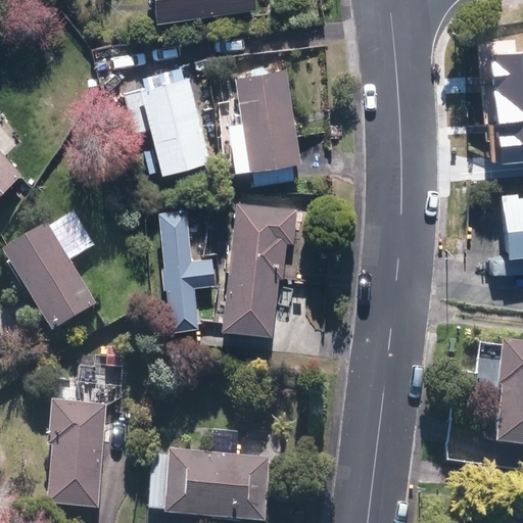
[(256,7),(254,0),(154,0),(157,18),(256,7)]
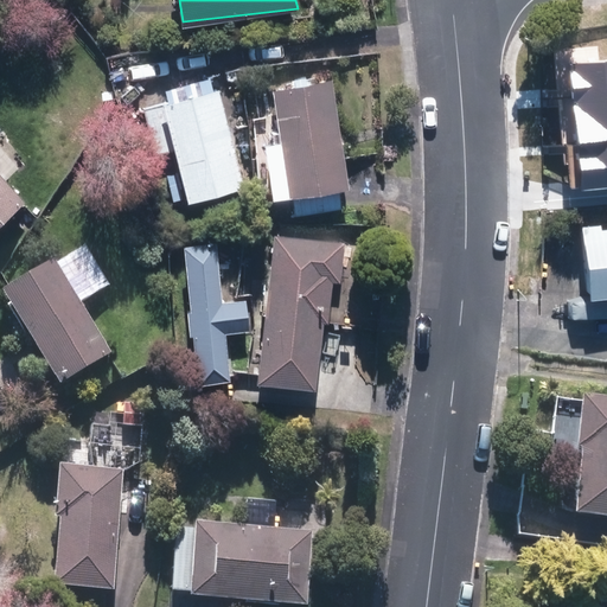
[(275,87),(288,195),(292,193),(294,211),(340,204),(338,187),(346,186),(332,78),(275,87)]
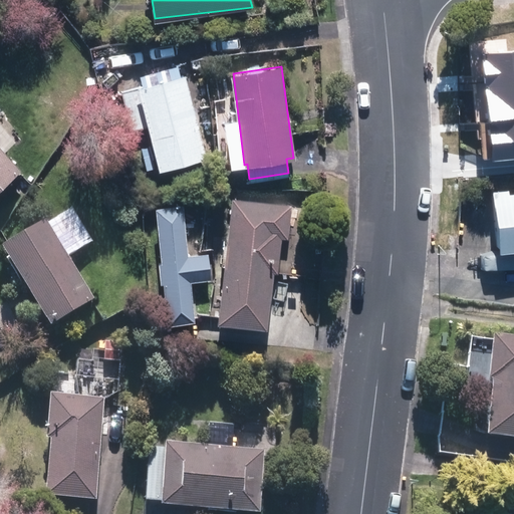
[(139,88),(123,91),(134,130),(149,125),(160,170),(205,158),(183,72),(138,83),(139,88)]
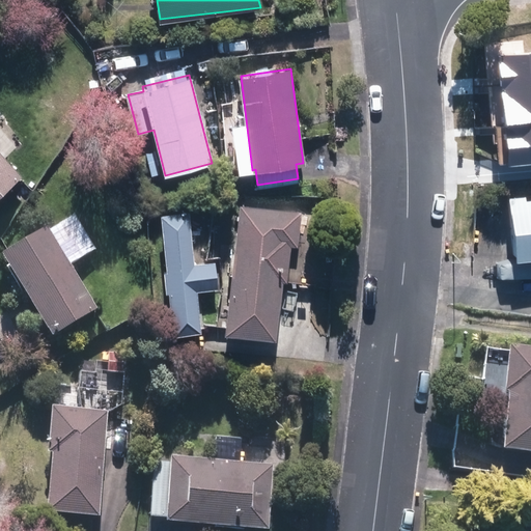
[(0,198),(24,177),(0,150),(0,198)]
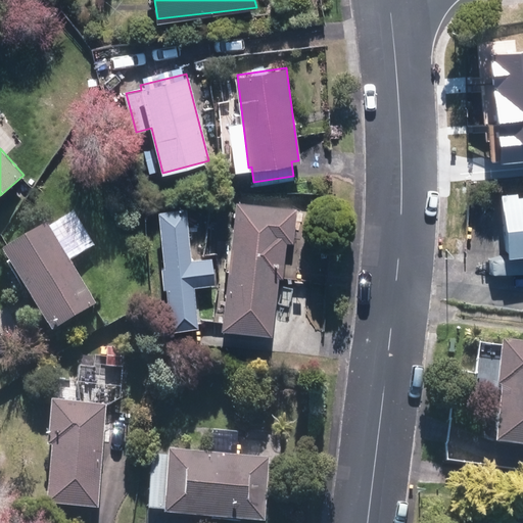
[(522,192),(503,193),(505,252),(522,250),(522,192)]
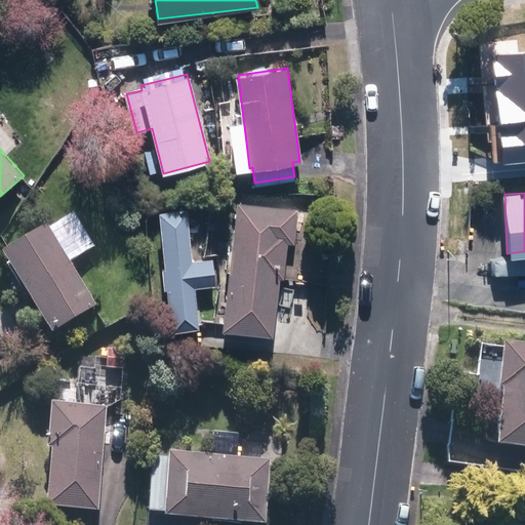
[(280,279),(309,281),(313,213),(300,212),(300,205),(233,201),(225,329),(272,332),(273,305),(278,306),(280,279)]
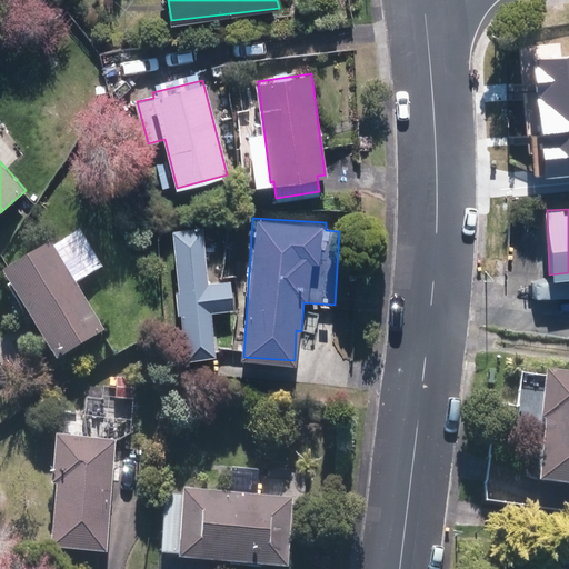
[(211,308),(235,307),(232,280),(210,281),(207,227),(176,229),(180,289),(175,289),(176,310),(181,309),(185,358),(215,356),(211,308)]
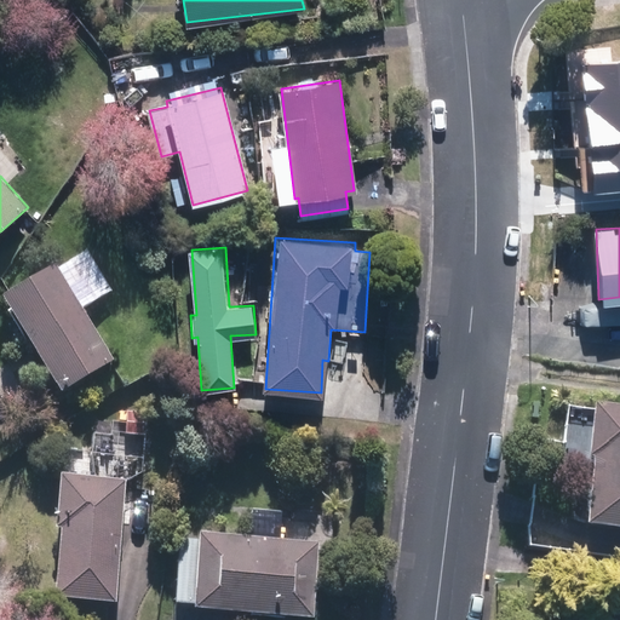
[(59,270),(56,265),(3,302),(63,394),(118,359),(85,309),(108,293),(81,254),(59,270)]
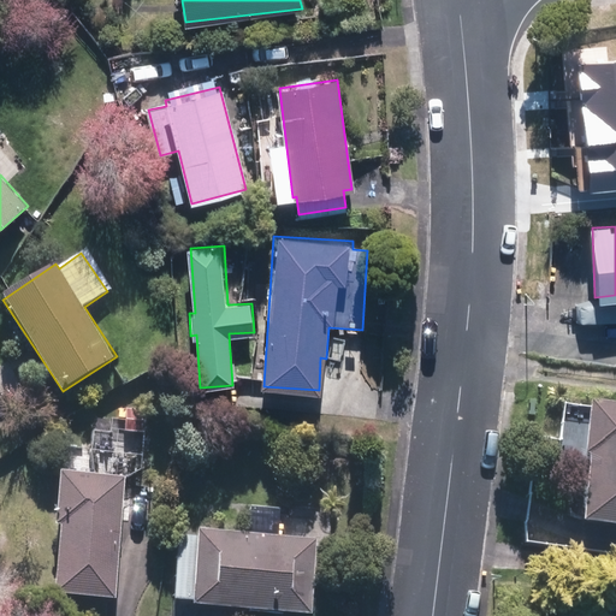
[(587,457),(585,523),(615,523),(615,402),(591,401),(590,425),(567,424),(566,456),(587,457)]
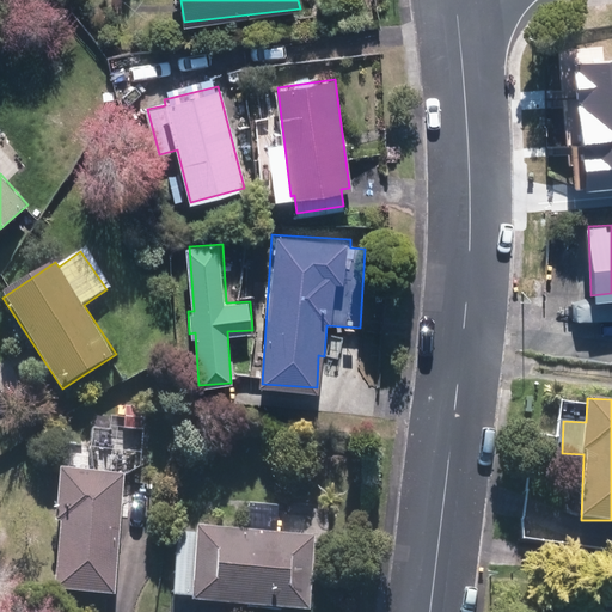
[(123,475),(59,471),(56,521),(61,521),(57,593),(118,595),(123,475)]
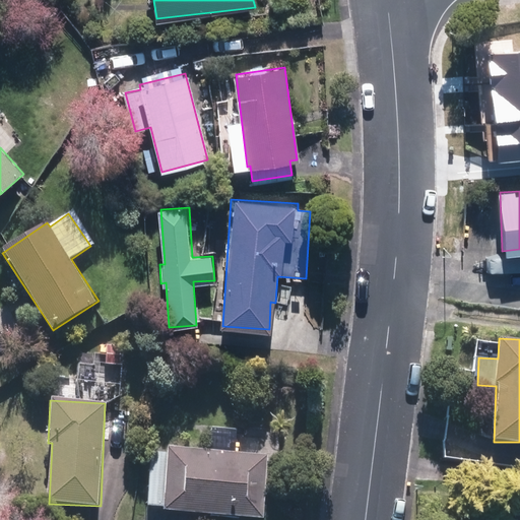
[(165,512),(264,519),(269,457),(214,452),(214,455),(199,454),(199,451),(168,449),(168,452),(151,451),(147,507),(166,508),(165,512)]
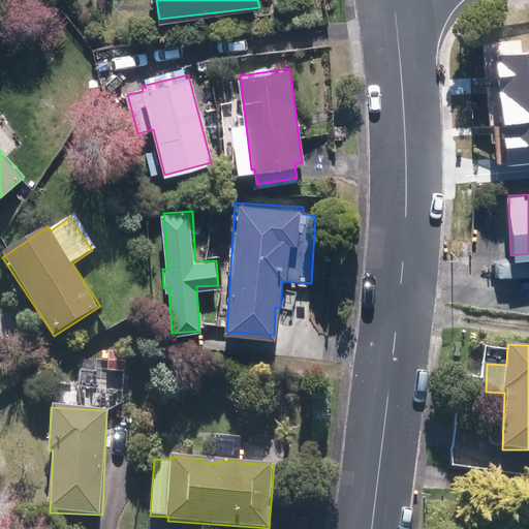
[(528,528),(528,520),(522,517),(516,528),(528,528)]
